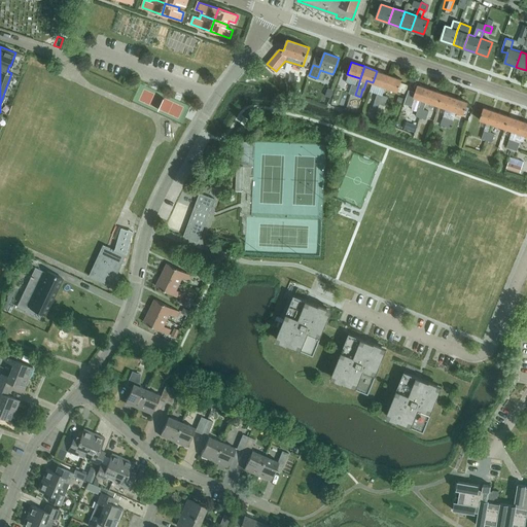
[(385,88),(389,75),(377,71),(373,82),(385,88)]
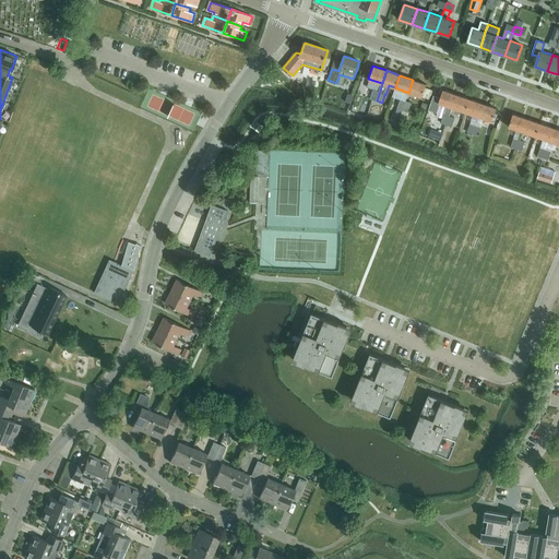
[(427,84),(413,80),(408,93),(423,97),(425,87),(427,84)]
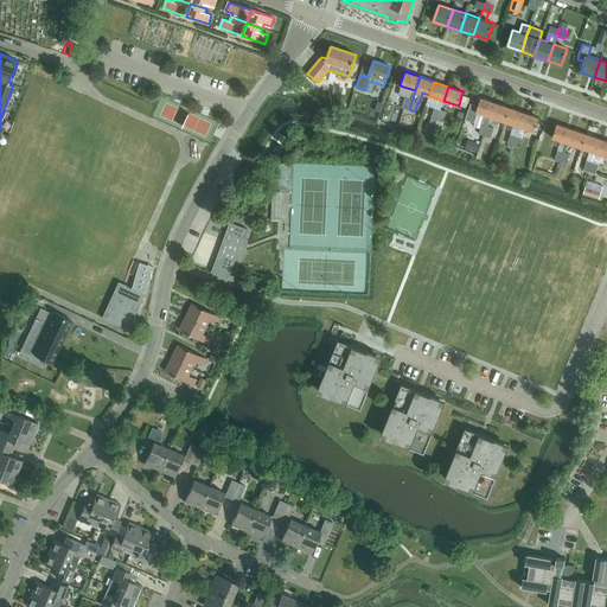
[(461,95),(459,106),(467,108),(471,98),(461,95)]
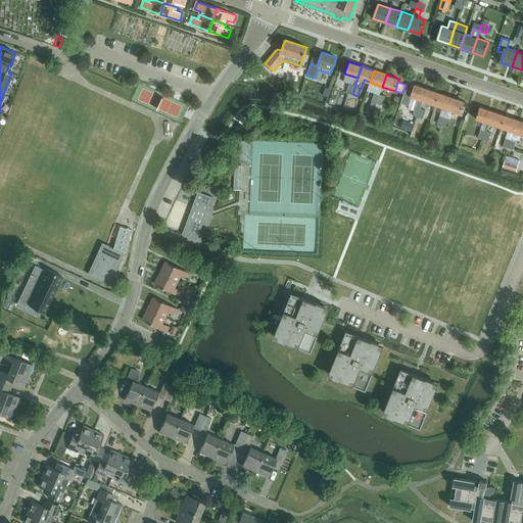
[(427,89),(415,84),(412,91),(406,89),(401,103),(409,105),(412,97),(418,99),(416,106),(413,114),(418,116),(421,108),(423,101),(423,100),(427,89)]
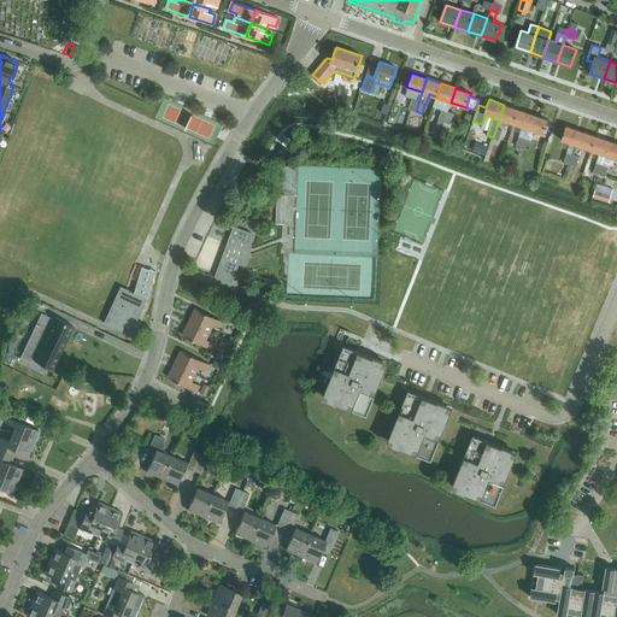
[(385,103),(381,112),(387,115),(391,105),(385,103)]
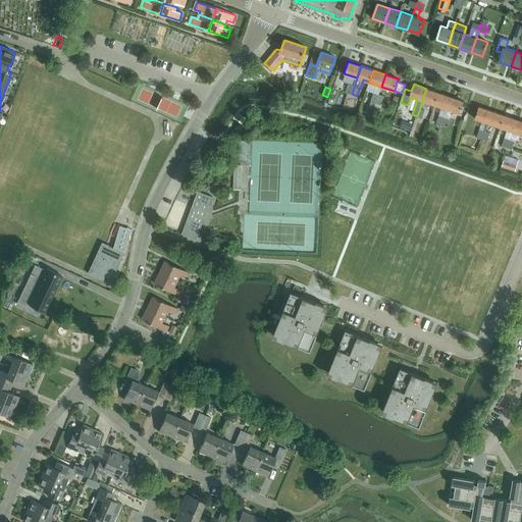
[(434,105),(438,93),(426,89),(422,101),(434,105)]
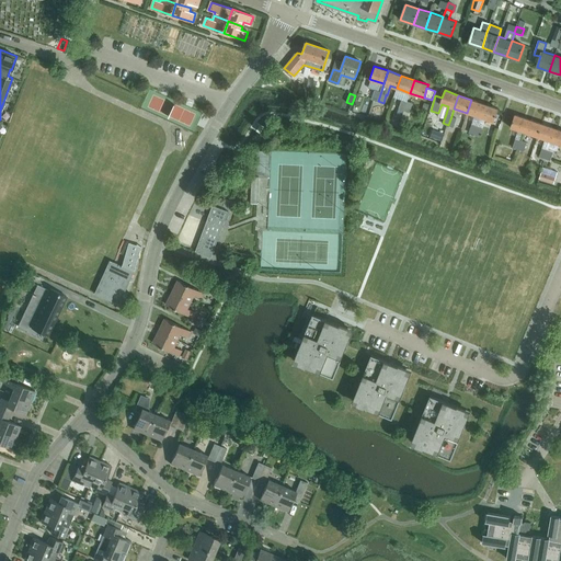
[(404,111),(408,101),(402,99),(399,109),(404,111)]
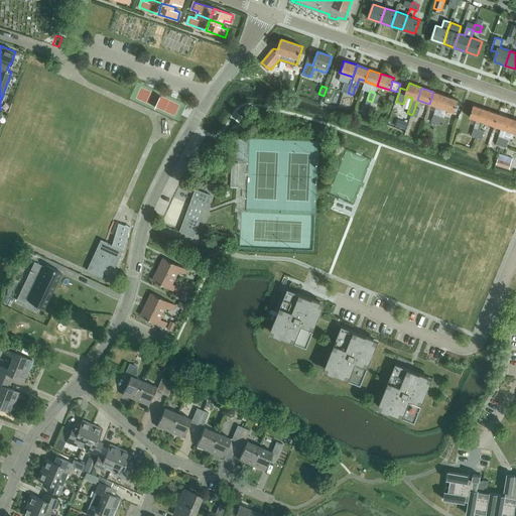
[(445,96),(433,92),(429,104),(441,108),(445,96)]
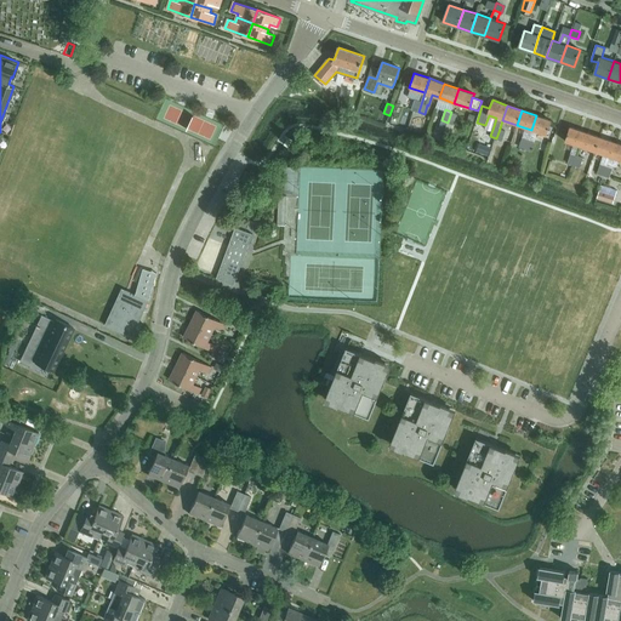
[(457,114),(451,112),(448,123),(454,124),(457,114)]
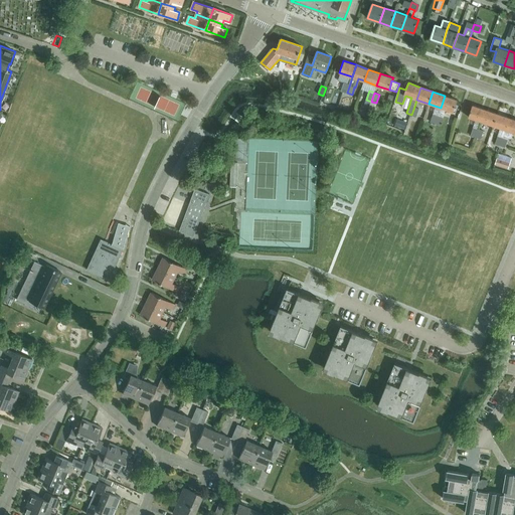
[(458,100),(445,96),(441,108),(454,112),(458,100)]
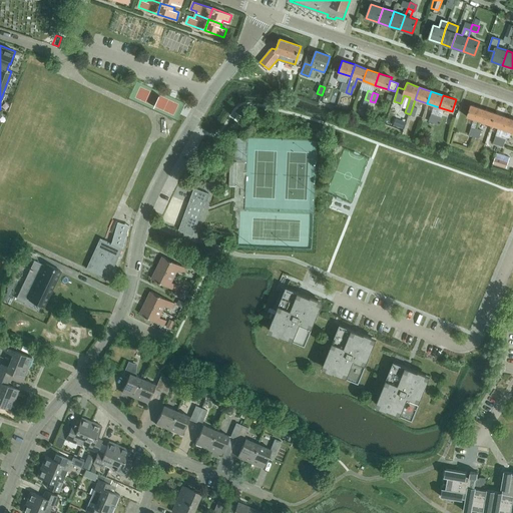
[(467,116),(479,120),(483,109),(471,104),(467,116)]
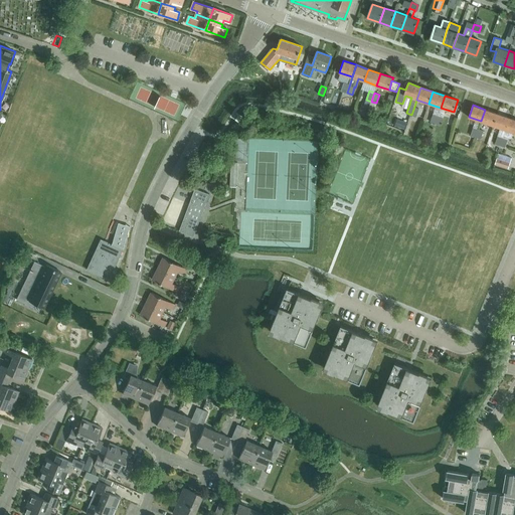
[(485,110),(481,121),(493,126),(497,114),(485,110)]
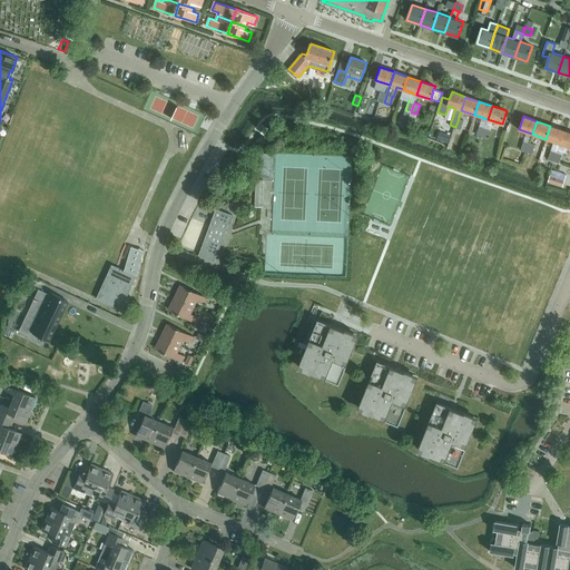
[(477,135),(482,136),(485,127),(480,125),(477,135)]
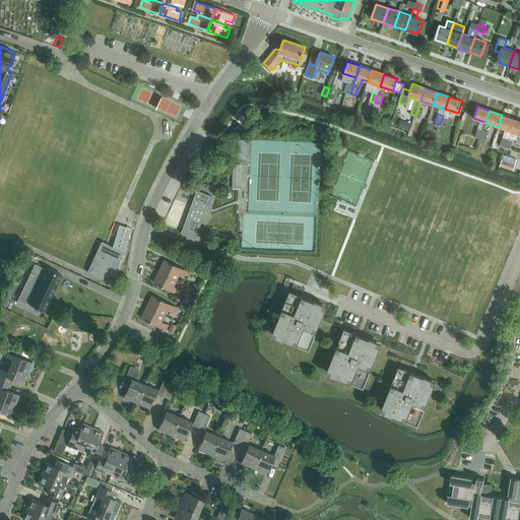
[(250,120),(242,115),(238,120),(246,126),(250,120)]
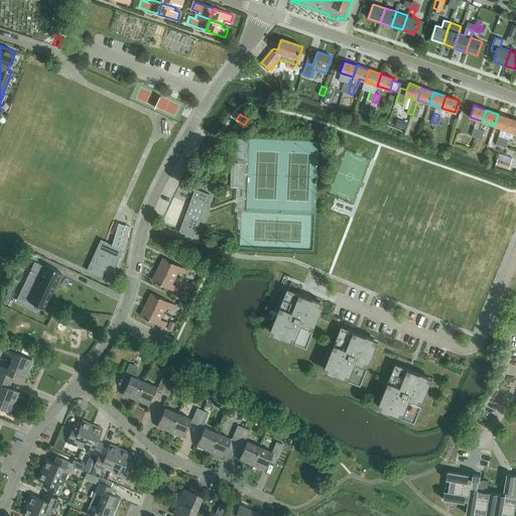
[(498,114),(494,126),(507,130),(511,118),(498,114)]
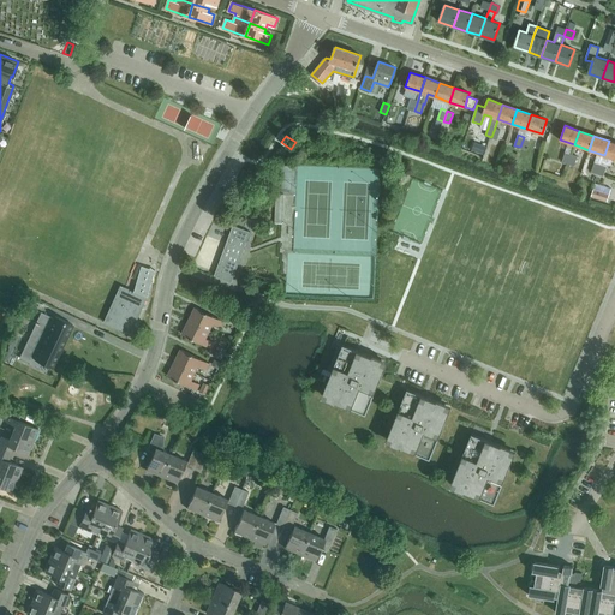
[(524,137),(520,147),(526,149),(530,139),(524,137)]
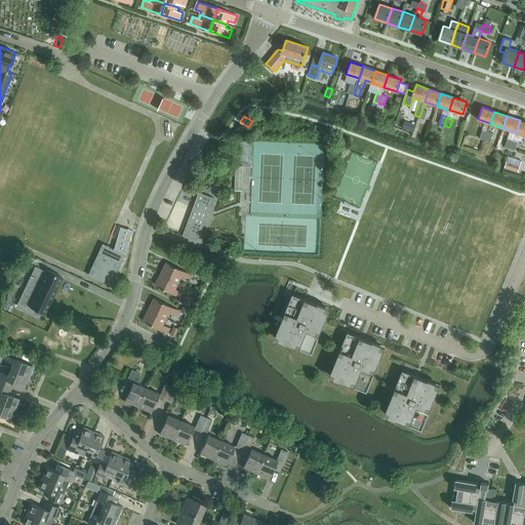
[(524,121),(520,120),(516,132),(524,135),(524,121)]
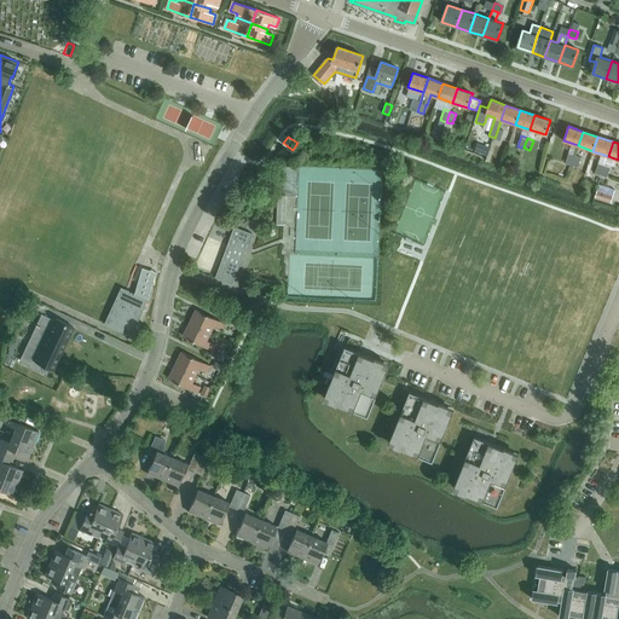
[(478,143),(475,151),(486,155),(490,146),(478,143)]
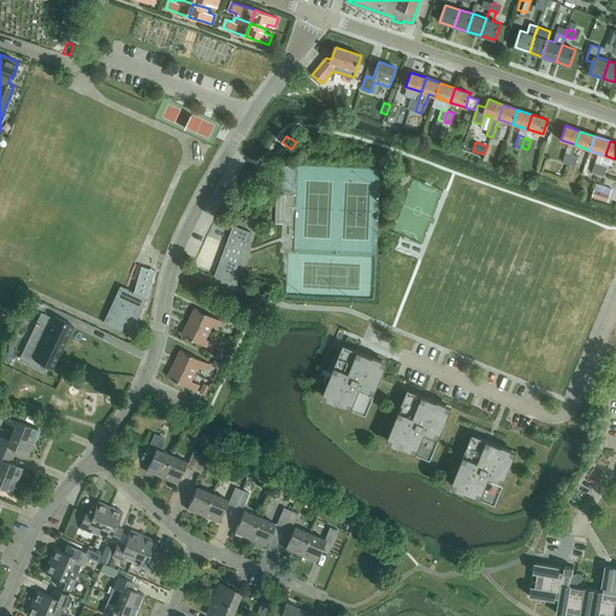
[(563,161),(569,164),(573,154),(567,152),(563,161)]
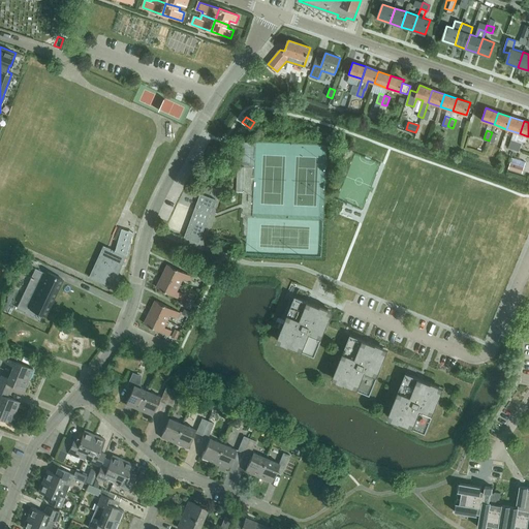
[(492,132),(489,141),(494,143),(497,133),(492,132)]
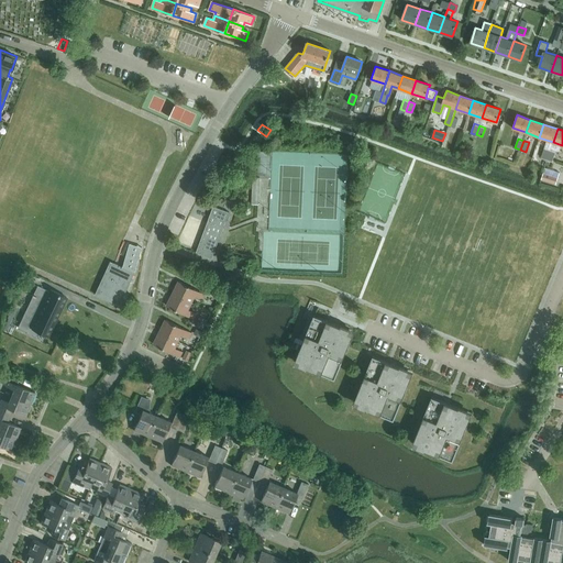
[(550,150),(547,158),(552,161),(555,152),(550,150)]
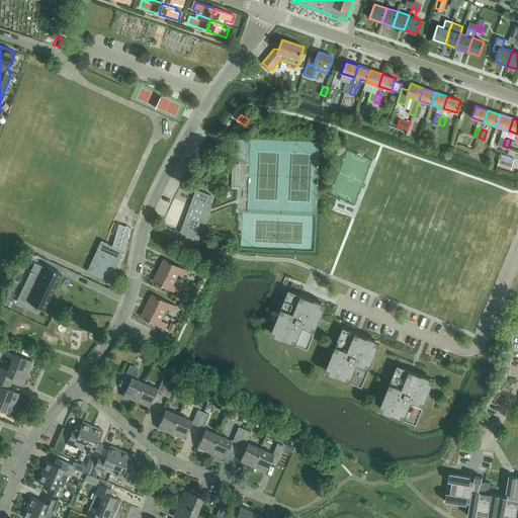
[(511,170),(515,159),(502,154),(498,165),(511,170)]
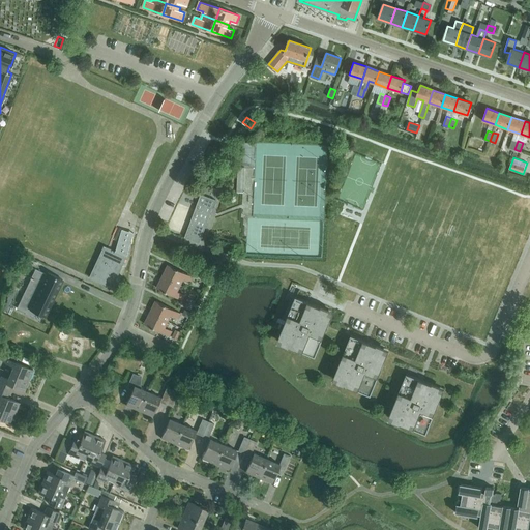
[(201,193),(184,235),(200,240),(204,231),(215,198),(210,196),(201,193)]
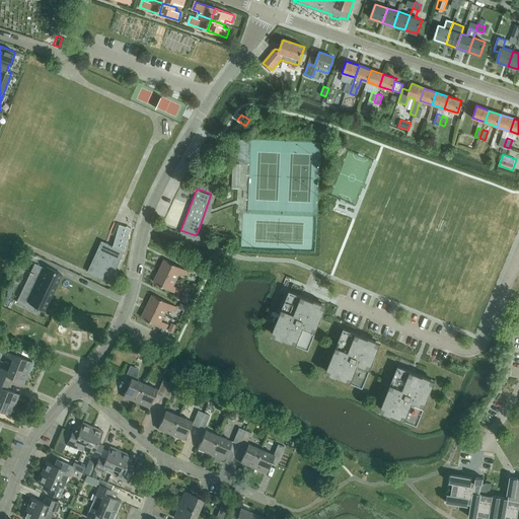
[(125,251),(101,241),(88,272),(110,282),(125,251)]
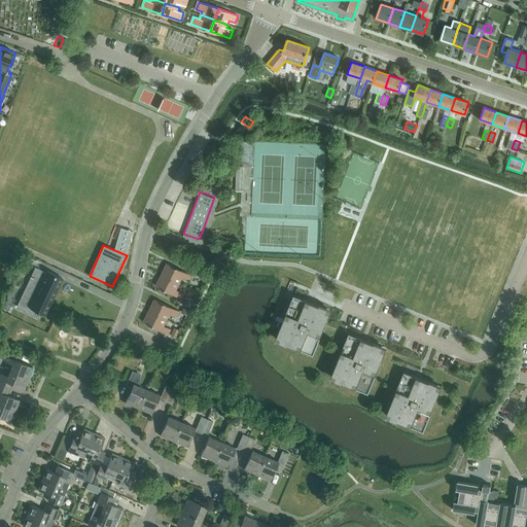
[(162,275),(179,283),(182,277),(189,280),(191,276),(167,264),(162,275)]
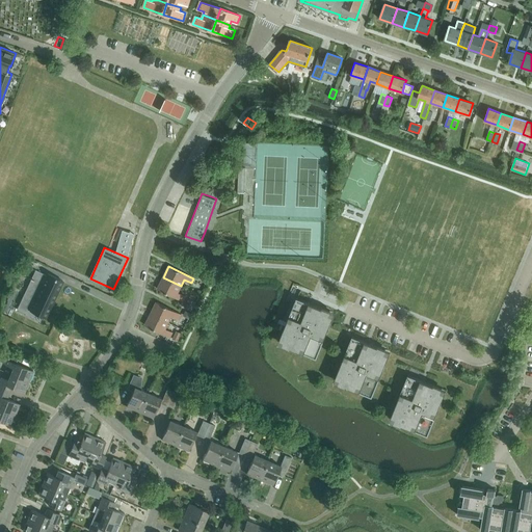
[(47,275),(35,270),(31,278),(30,277),(30,278),(32,281),(26,295),(24,294),(17,309),(35,318),(37,314),(46,318),(62,281),(48,273),(47,275)]
